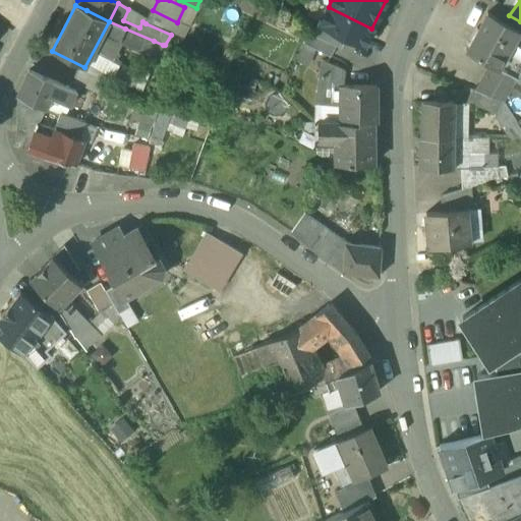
[(371,29),(329,7),(321,22),(320,23),(346,37),(363,45),(371,29)]
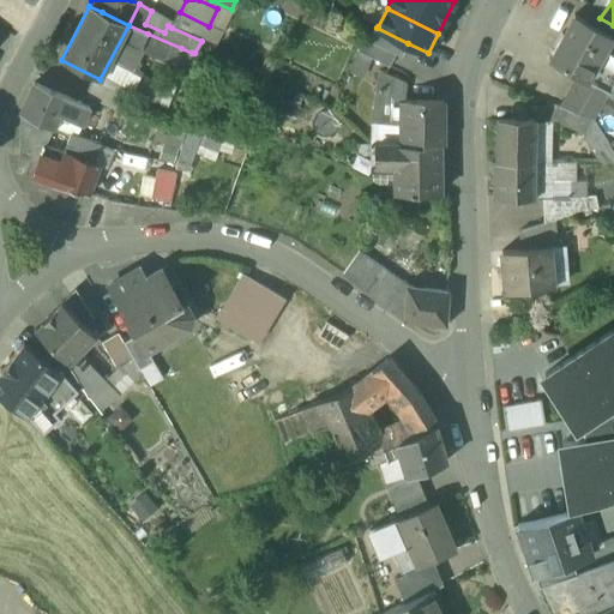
[(174,24),(151,11),(145,24),(164,32),(168,25),(172,28),(174,24)]
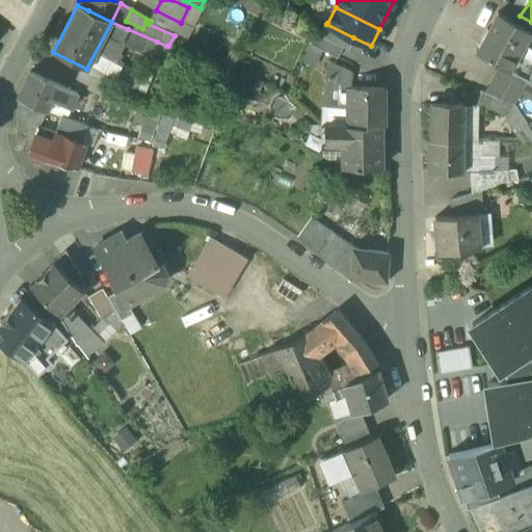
[(181,23),(156,10),(151,21),(149,24),(175,35),(181,23)]
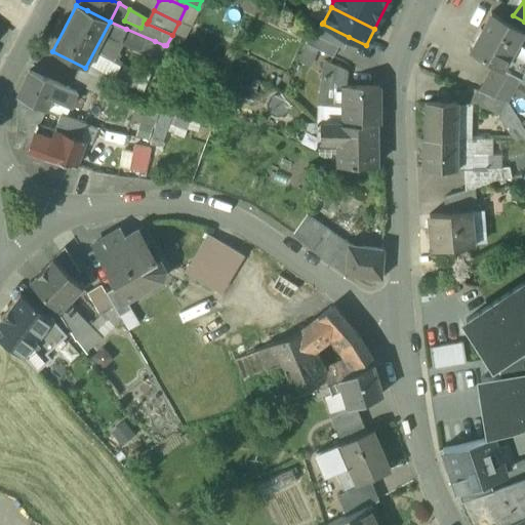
[(508,22),(491,12),(470,50),(495,65),(501,68),(518,37),(522,30),(524,31),(524,22),(513,15),(511,14),(508,22)]
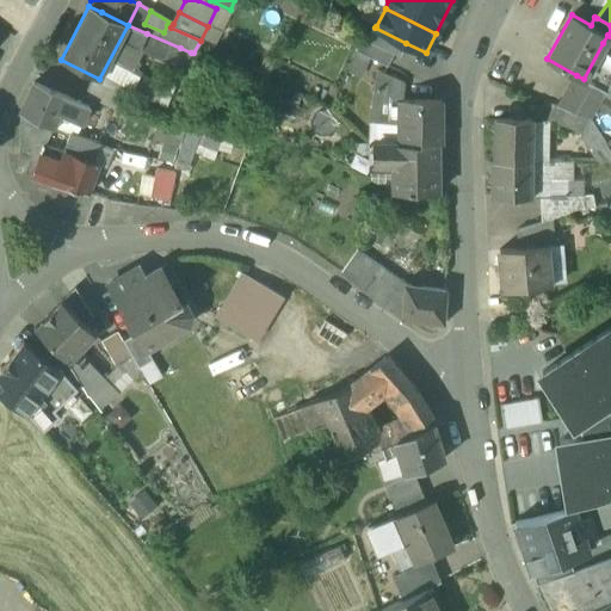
[(406,43),(375,28),(376,26),(375,26),(368,39),(394,53),(400,56),(406,43)]
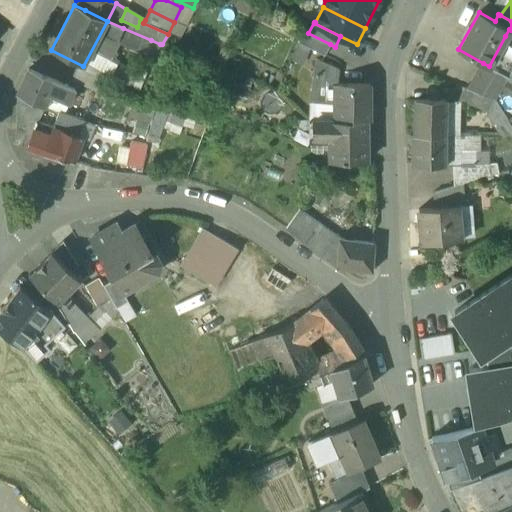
[(151,40),(123,28),(117,41),(146,53),(151,40)]
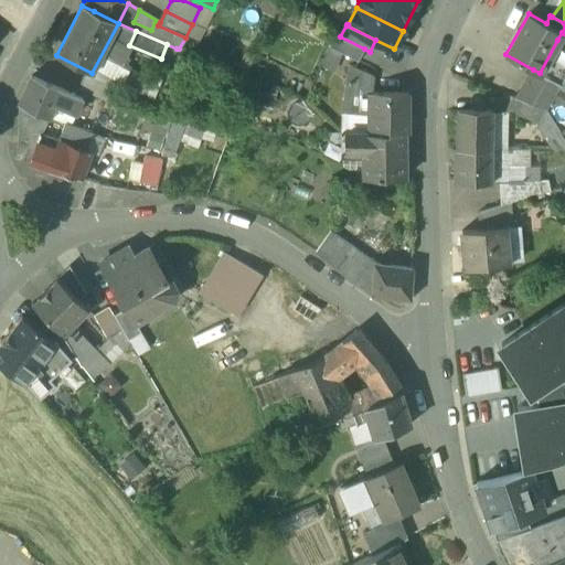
[(340,36),(334,34),(329,46),(358,61),(364,49),(340,36)]
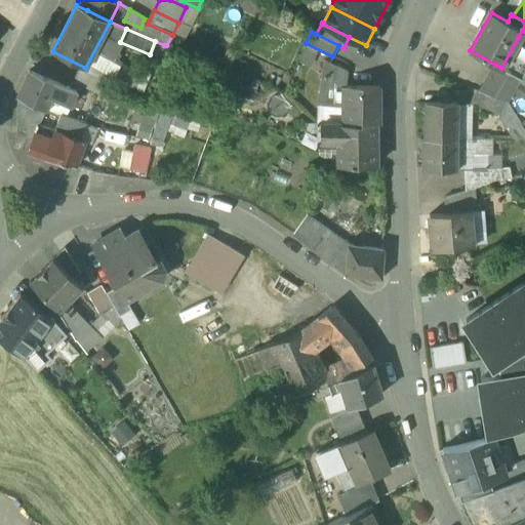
[(524,41),(518,37),(501,68),(495,65),(481,91),(507,102),(521,78),(524,71),(524,41)]
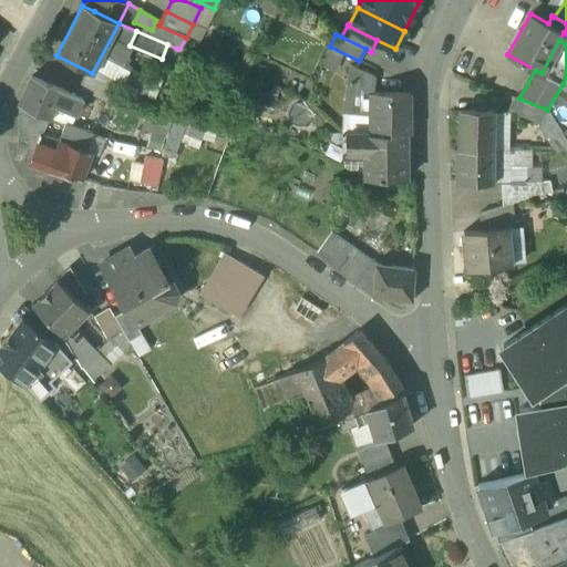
[(177,49),(167,44),(162,59),(172,63),(177,49)]
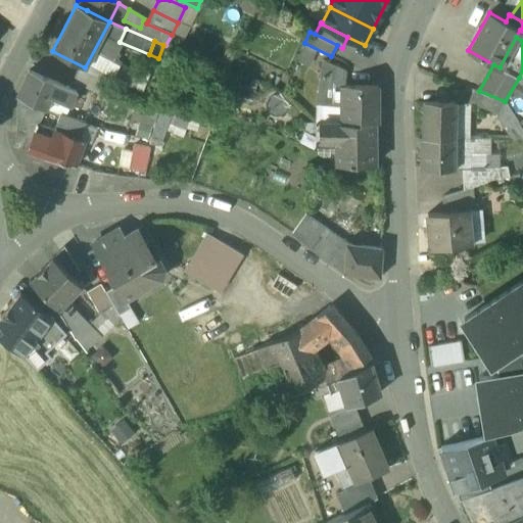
[(347,70),(325,61),(320,100),(343,101),(343,85),(346,85),(347,70)]
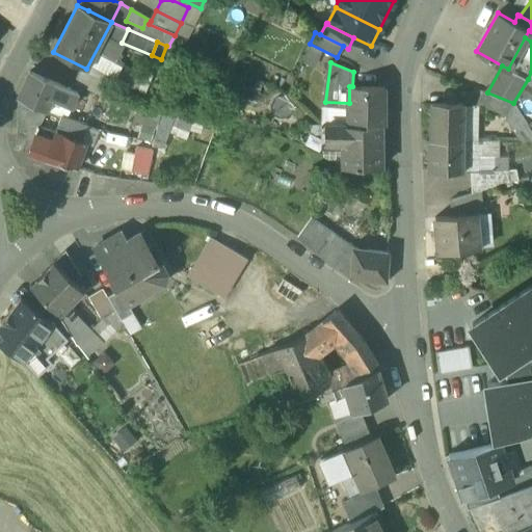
[(106,81),(79,70),(73,83),(100,95),(106,81)]
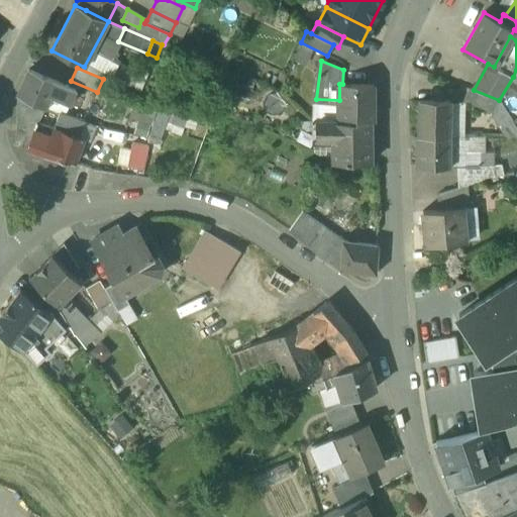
[(76,91),(29,71),(17,95),(44,108),(52,95),(56,98),(70,104),(76,91)]
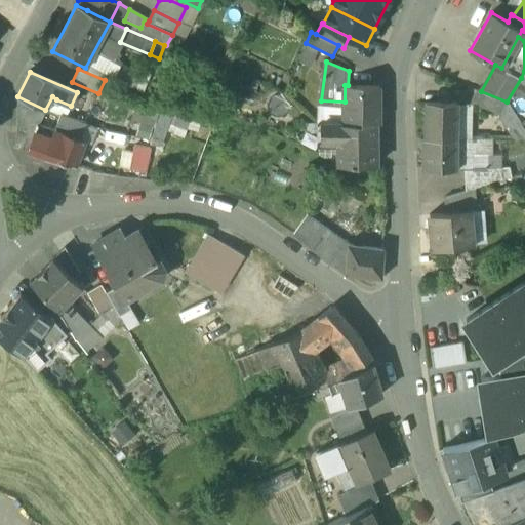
[(379,123),(379,85),(348,85),(345,85),(345,102),(346,120),(346,122),(375,123),(379,123)]
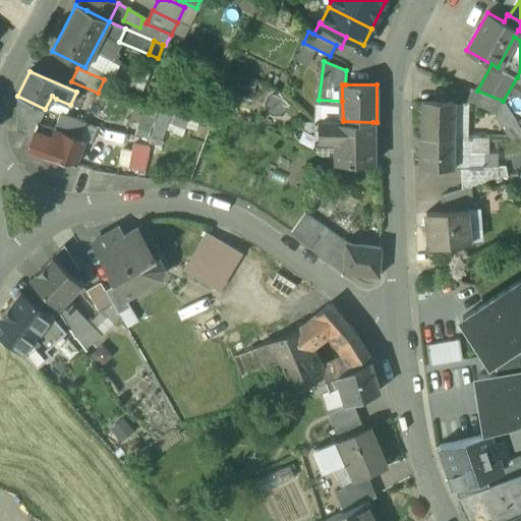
[(502,101),(471,89),(467,102),(498,113),(502,101)]
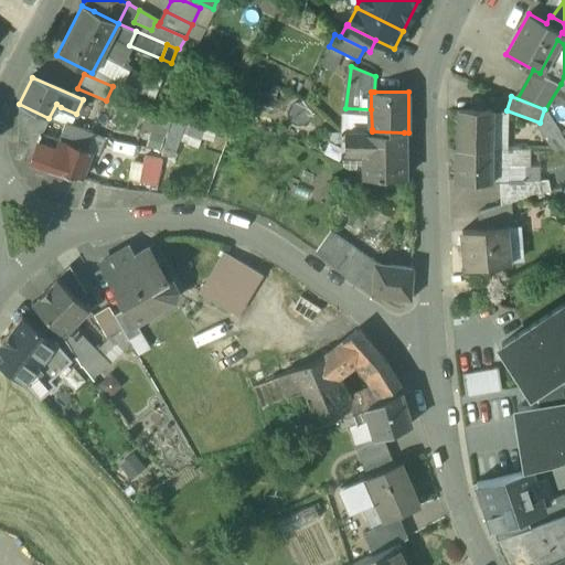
[(49,118),(19,104),(17,128),(17,158),(30,162),(41,135),(49,118)]
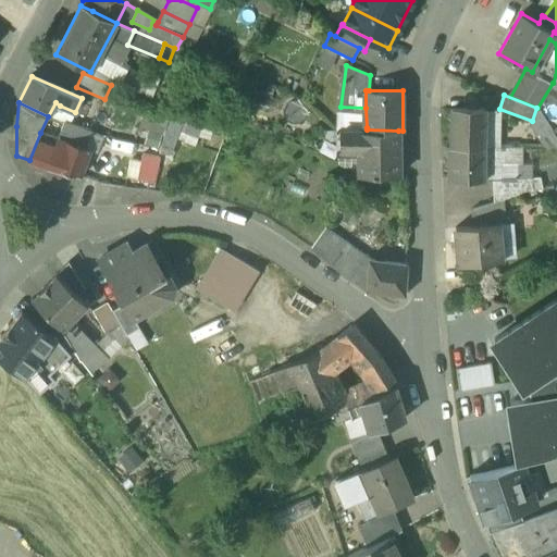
[(485,108),(450,108),(449,147),(484,147),(485,108)]
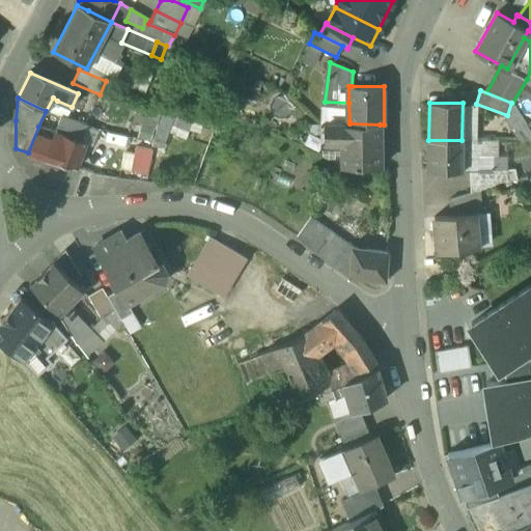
[(140,136),(168,142),(170,133),(189,137),(193,118),(145,109),(140,136)]
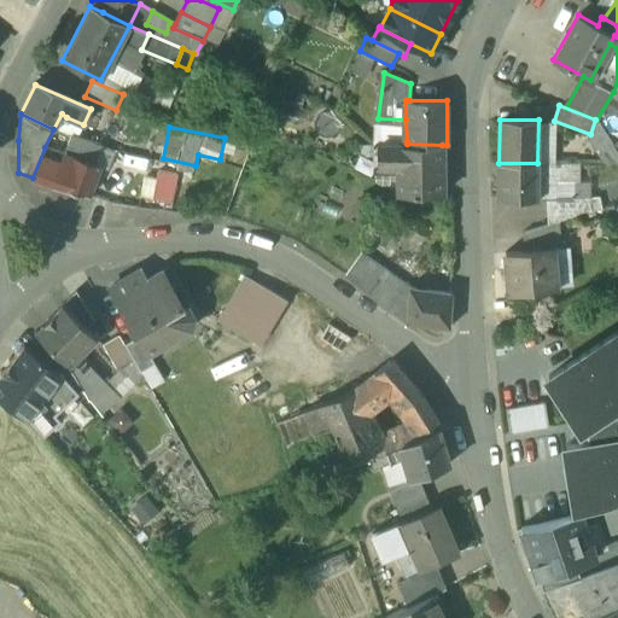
[(98,134),(80,128),(77,136),(95,143),(98,134)]
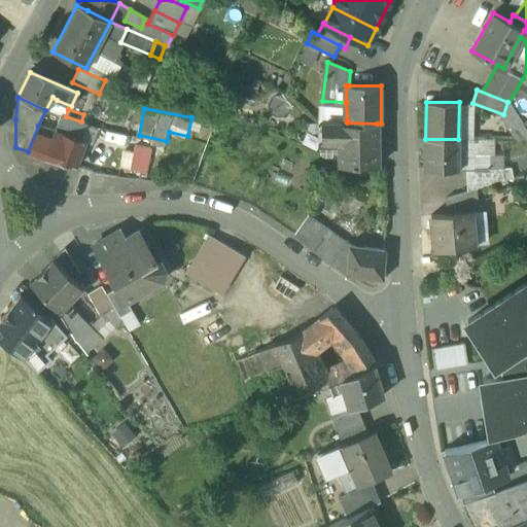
[(66,116),(61,115),(55,132),(77,140),(84,123),(81,121),(66,116)]
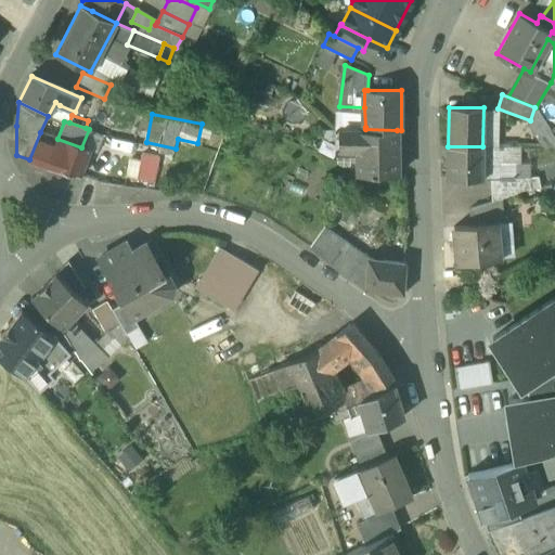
[(397,130),(365,129),(340,129),(340,150),(358,150),(358,175),(398,175),(397,130)]
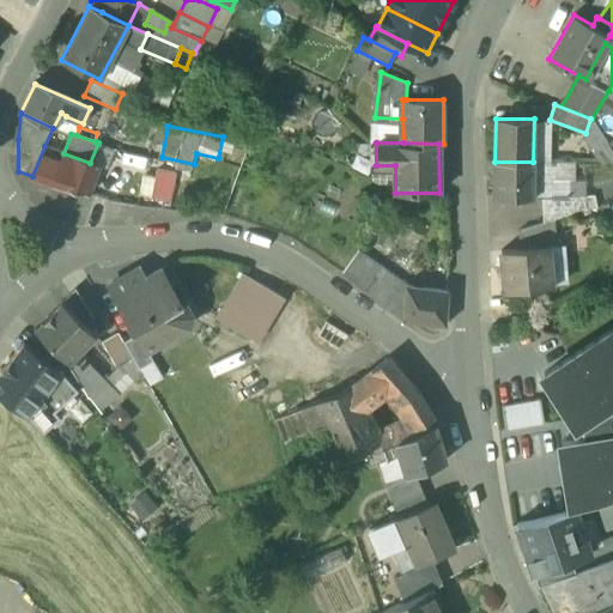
[(44,146),(32,176),(53,184),(87,194),(97,167),(90,163),(64,153),(44,146)]
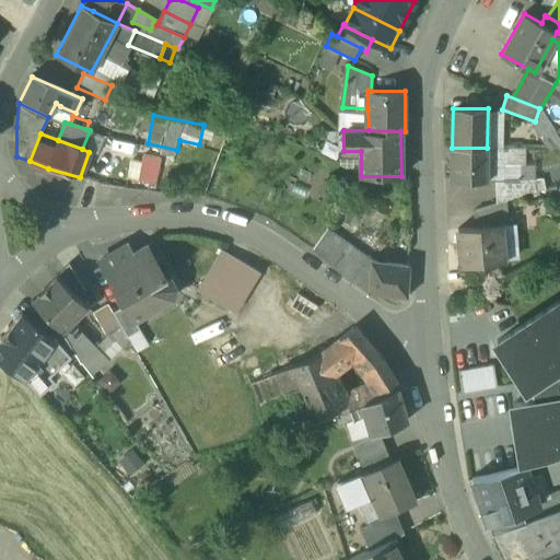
[(487,148),(452,148),(452,181),(494,181),(499,181),(499,162),(487,162),(487,148)]
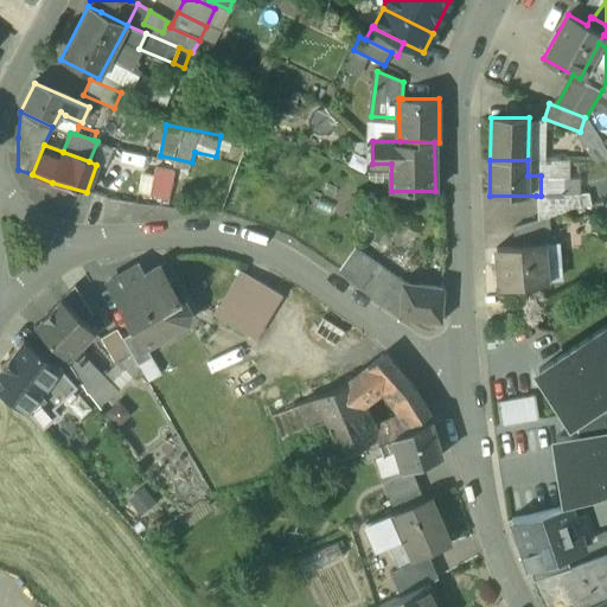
[(564,160),(528,160),(528,176),(541,176),(541,196),(564,196),(564,195),(564,160)]
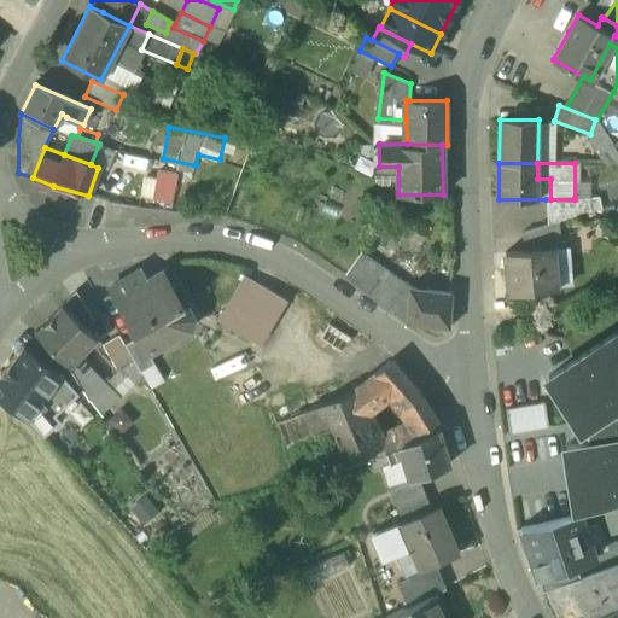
[(176,174),(163,172),(157,199),(170,202),(176,174)]
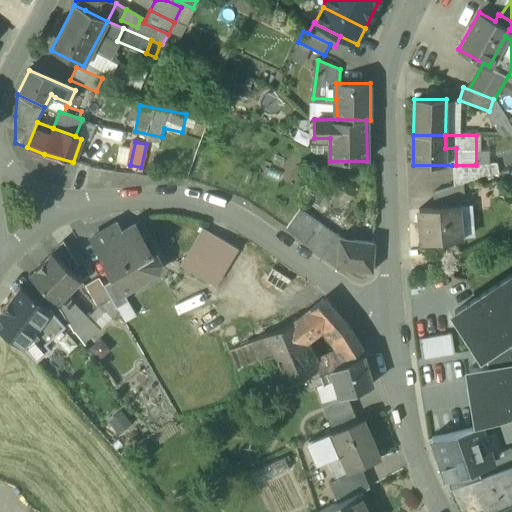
[(119,161),(130,163),(132,146),(122,145),(119,161)]
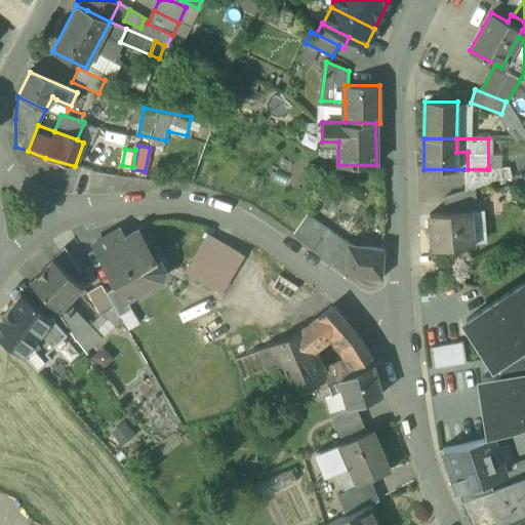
[(488,169),(468,169),(463,169),(465,192),(474,189),(505,180),(503,168),(488,168),(488,169)]
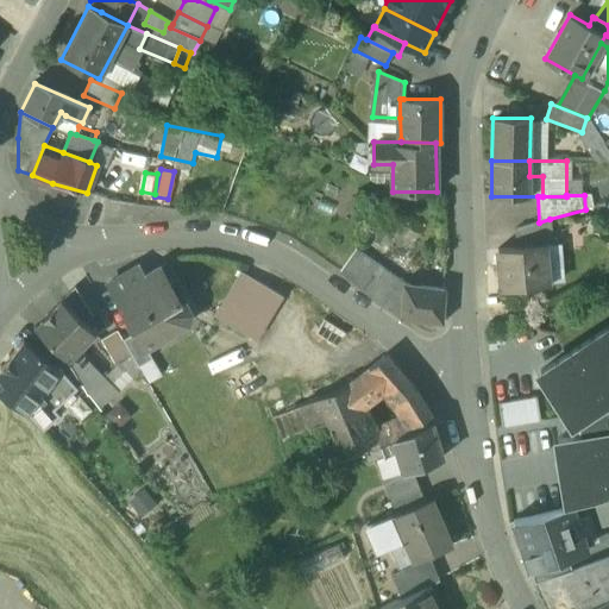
[(539,223),(515,230),(516,248),(545,245),(545,246),(553,246),(550,219),(539,223)]
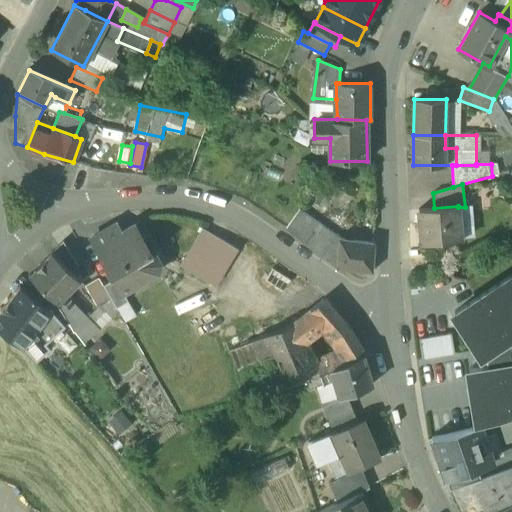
[(434,208),(419,209),(421,243),(461,240),(458,207),(458,206),(434,208)]
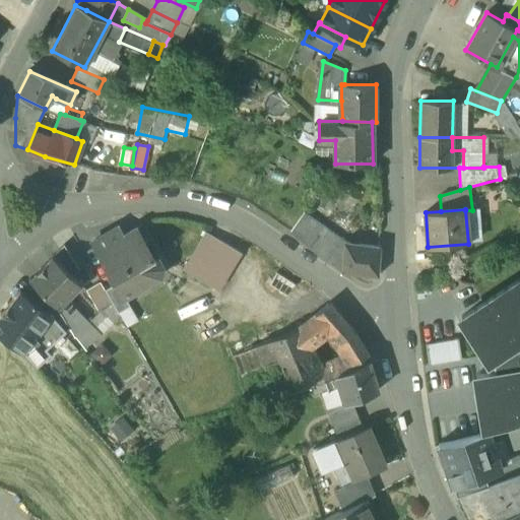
[(325,228),(304,212),(290,232),(311,247),(325,228)]
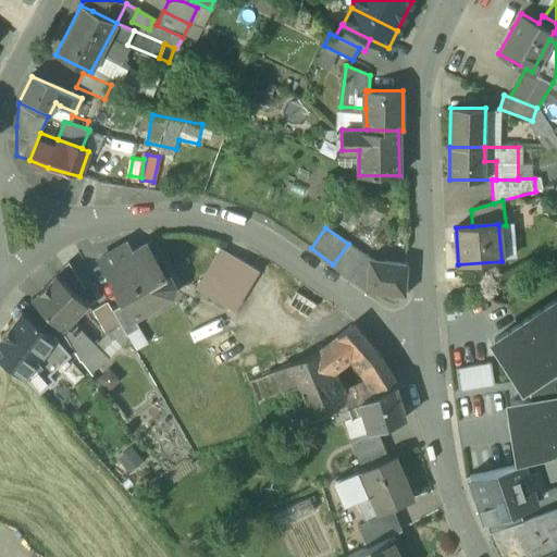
[(363,256),(348,244),(333,264),(332,267),(367,291),(369,258),(362,257),(363,256)]
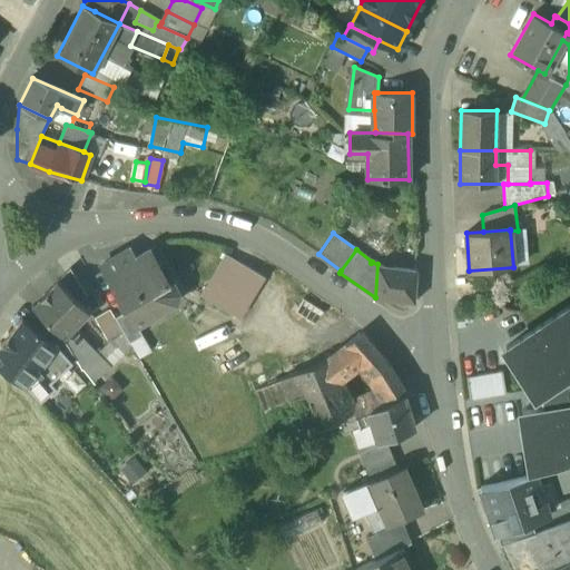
[(134,264),(124,269),(116,256),(101,265),(128,311),(137,326),(138,325),(148,320),(150,310),(167,300),(169,288),(148,251),(131,259),(134,264)]
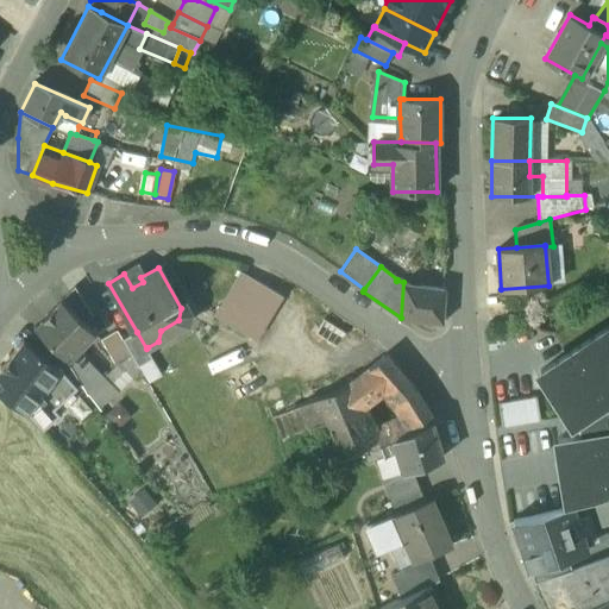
[(262,283),(243,272),(226,300),(245,311),(248,307),(262,283)]
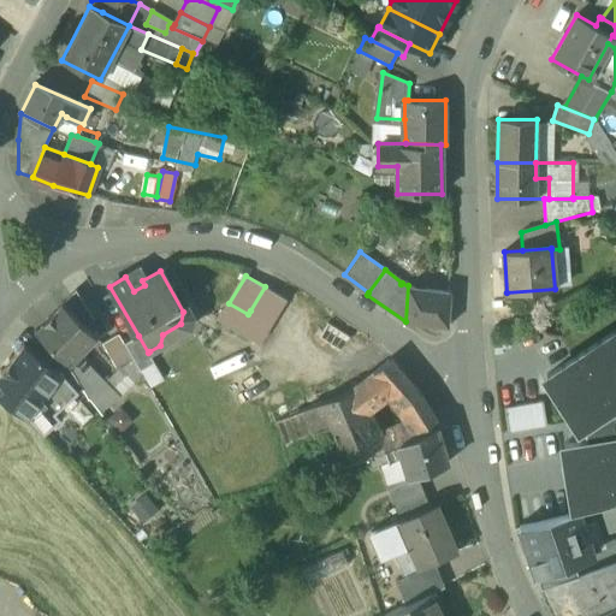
[(427,290),(408,285),(406,321),(449,327),(450,292),(427,290)]
